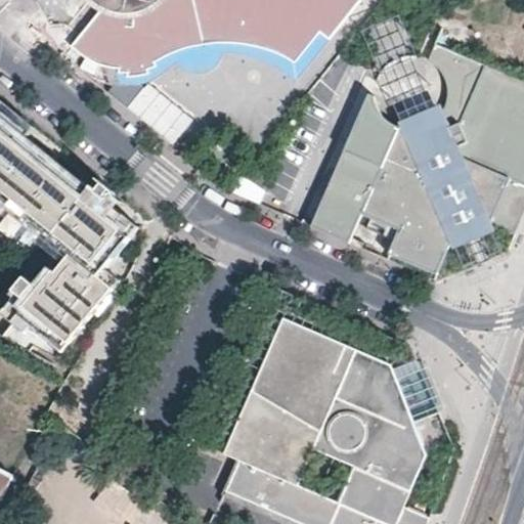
[(99,0),(100,0),(101,2),(104,4),(106,6),(110,7),(107,17),(106,17),(104,16),(102,15),(101,14),(98,13),(78,38),(68,51),(69,53),(72,55),(74,58),(77,60),(80,62),(83,64),(87,67),(90,69),(95,70),(98,71),(102,72),(105,72),(110,72),(115,73),(115,76),(121,77),(122,81),(132,85),(141,78),(140,74),(144,73),(146,72),(148,71),(150,70),(149,67),(156,64),(161,62),(167,59),(173,58),(177,57),(184,54),(190,53),(194,52),(199,50),(204,49),(211,48),(220,47),(258,0),(99,0)]
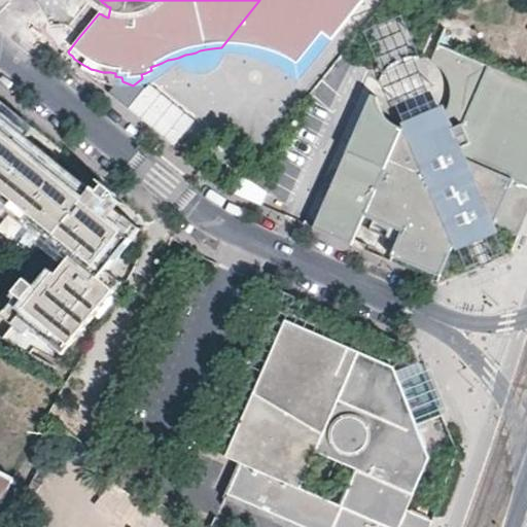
[(82,0),(84,2),(85,4),(88,5),(90,7),(92,8),(94,10),(96,12),(99,13),(102,14),(103,15),(105,16),(107,18),(108,18),(110,7),(107,6),(105,4),(102,2),(101,0),(100,0),(82,0)]
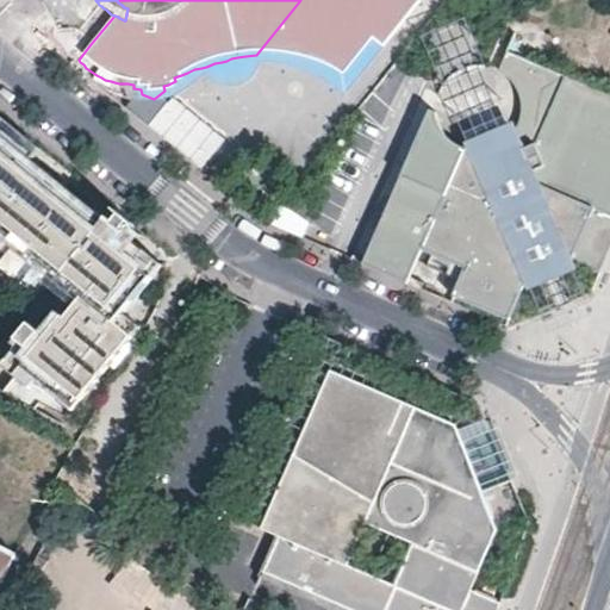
[(300,0),(256,55),(263,56),(271,57),(278,57),(286,60),(296,62),(302,66),(307,67),(313,70),(318,72),(325,75),(336,82),(363,48),(373,56),(418,0),(300,0)]
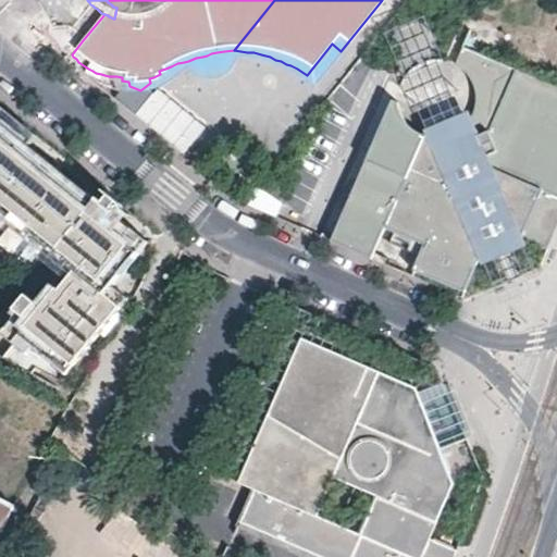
[(217,52),(211,53),(207,56),(202,57),(196,58),(188,61),(184,62),(177,63),(171,66),(165,69),(159,71),(160,74),(158,75),(156,76),(153,77),(149,78),(150,83),(140,90),(130,86),(128,82),(122,81),(122,77),(116,76),(112,76),(109,76),(104,75),(101,74),(96,73),(93,71),(88,69),(85,66),(82,64),(78,62),(76,59),(73,57),(72,54),(83,40),(81,38),(77,36),(74,35),(72,34),(70,33),(67,32),(65,31),(64,31),(62,29),(60,29),(58,29),(56,29),(53,29),(51,29),(49,29),(47,29),(45,31),(42,31),(41,32),(40,32),(38,33),(37,34),(36,35),(35,35),(44,40),(67,61),(110,95),(112,96),(115,97),(119,97),(122,97),(124,97),(127,96),(131,96),(134,96),(137,96),(139,95),(141,95),(144,95),(147,94),(149,94),(152,93),(155,91),(157,90),(160,88),(162,87),(165,85),(166,84),(170,82),(172,79),(175,76),(181,73),(183,75),(184,76),(187,78),(192,81),(194,82),(196,83),(199,83),(201,84),(203,84),(206,84),(207,84),(234,50),(224,51),(217,52)]
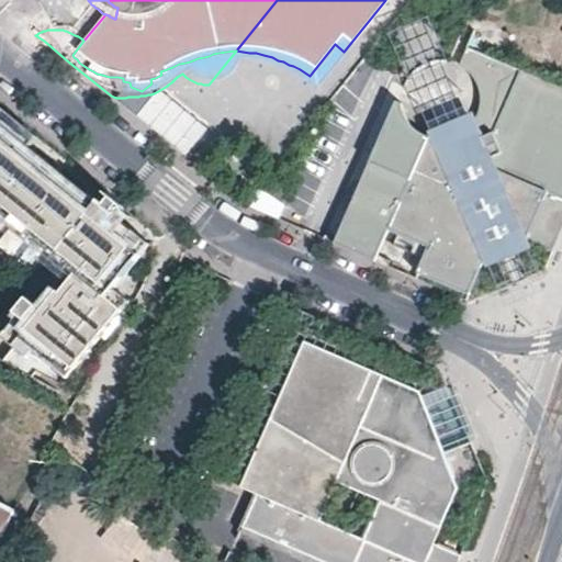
[(278,60),(272,57),(263,55),(256,53),(249,53),(243,52),(236,51),(209,85),(210,83),(213,83),(215,83),(217,82),(221,81),(223,79),(224,77),(226,75),(227,71),(227,70),(228,68),(229,66),(231,63),(270,69),(290,78),(296,81),(308,94),(344,52),(335,44),(310,76),(300,69),(293,66),(289,65),(283,62),(278,60)]
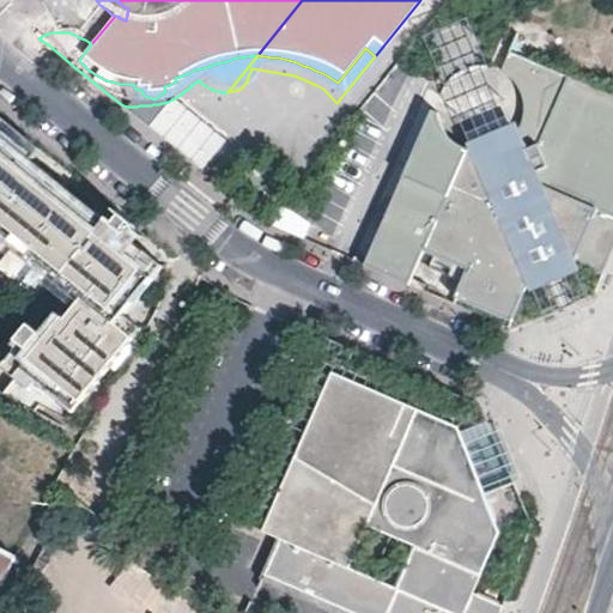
[(432,110),(365,265),(408,283),(424,249),(467,269),(455,296),(511,320),(526,286),(530,284),(578,265),(601,274),(612,246),(612,96),(508,52),(499,71),(510,79),(519,90),(522,101),(522,116),(516,133),(472,150),(461,146),(449,137),(443,126),(438,111),(432,110)]
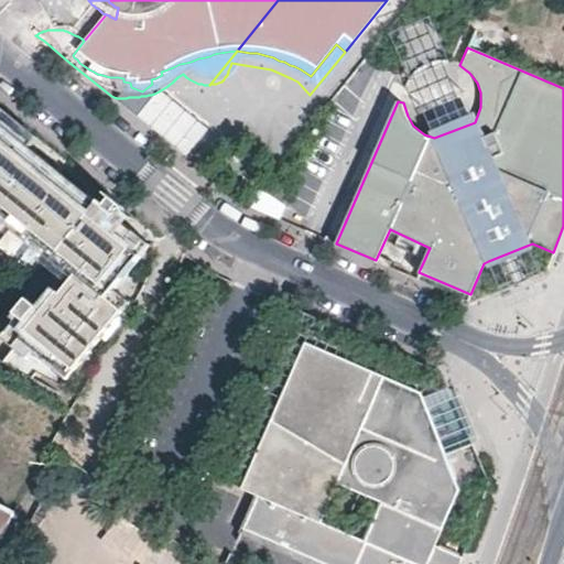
[(51,164),(6,127),(1,132),(79,197),(85,192),(51,164)]
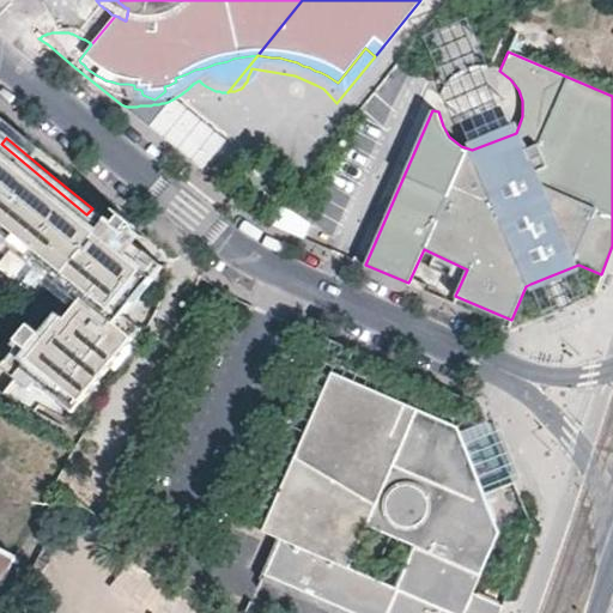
[(0,145),(0,230),(99,311),(82,333),(80,331),(59,357),(49,368),(30,390),(59,414),(65,406),(83,422),(139,343),(122,323),(162,275),(86,214),(1,144),(0,145)]
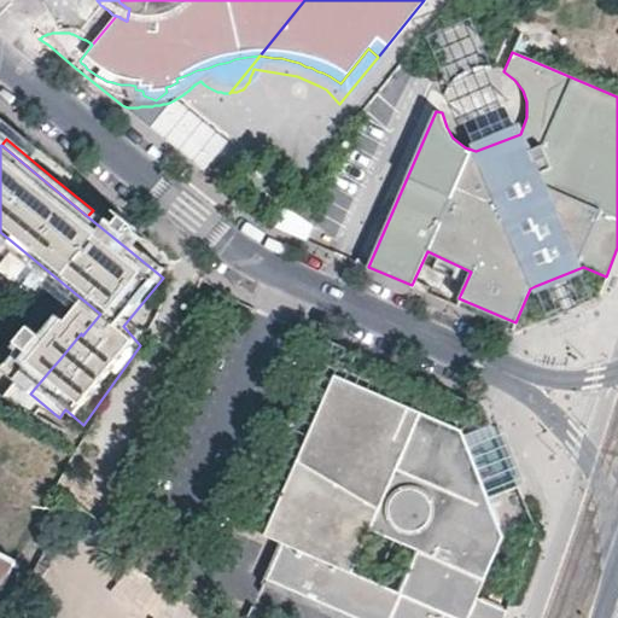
[(312,225),(284,208),(270,225),(305,240),(312,225)]
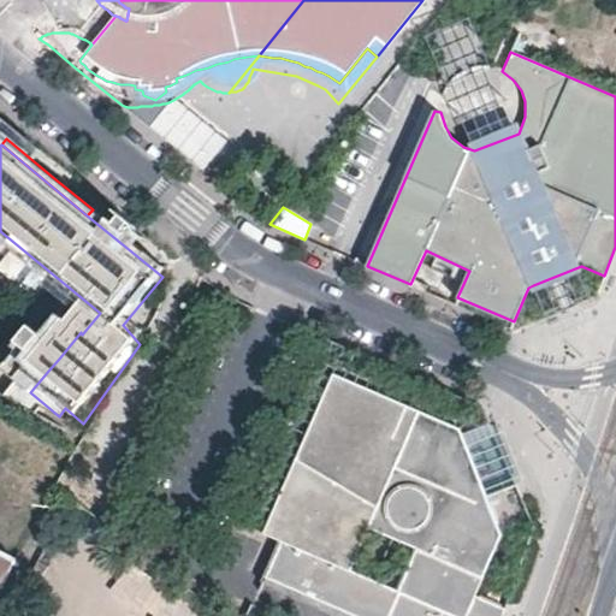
[(137,247),(93,209),(87,215),(163,277),(167,271),(154,260),(137,247)]
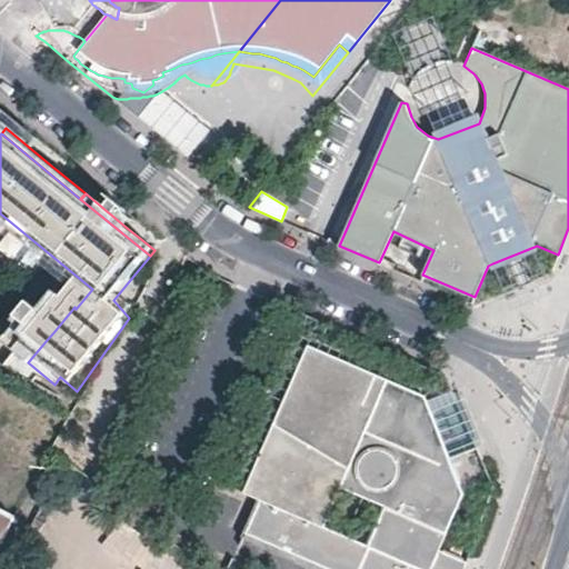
[(150,230),(136,218),(127,228),(142,240),(150,230)]
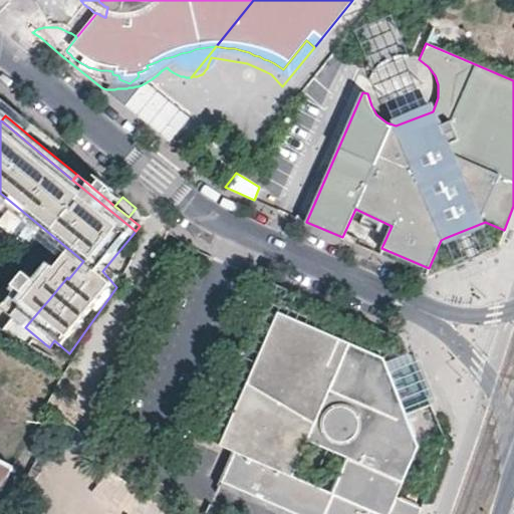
[(484,223),(445,238),(446,243),(486,227),(484,223)]
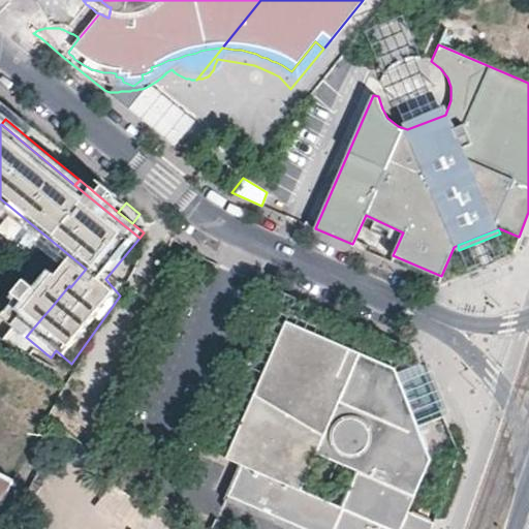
[(51,308),(69,285),(58,276),(39,299),(45,303),(51,308)]
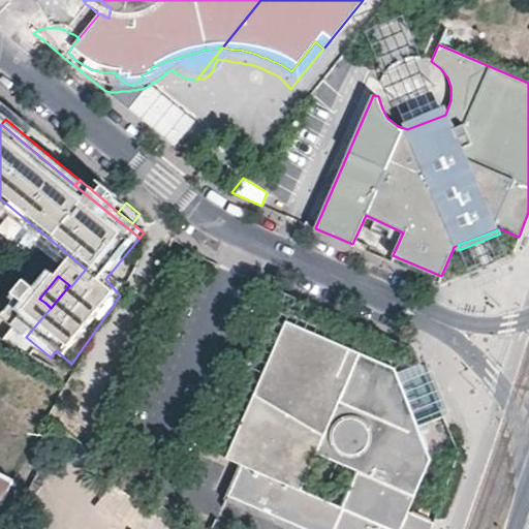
[(37,313),(45,303),(39,299),(36,296),(28,305),(33,310),(37,313)]
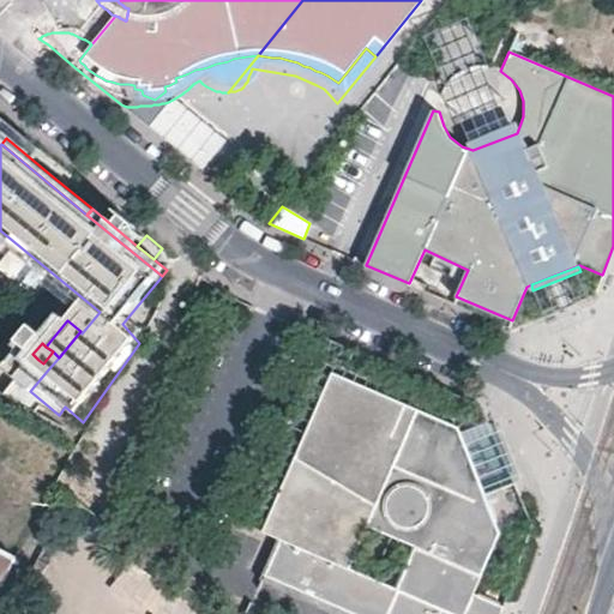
[(49,368),(59,357),(53,351),(43,363),(49,368)]
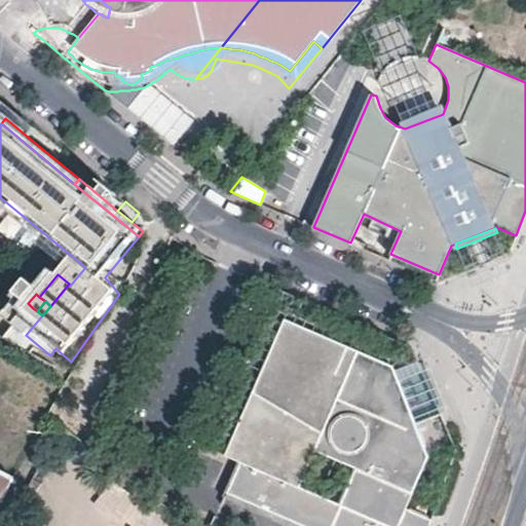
[(26,335),(42,315),(37,311),(33,308),(28,303),(25,307),(28,310),(14,326),(26,335)]
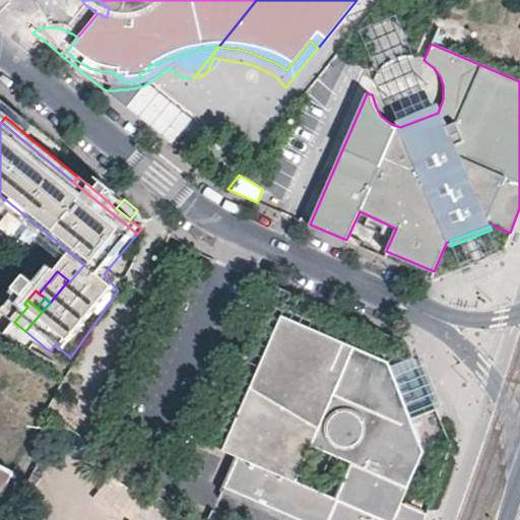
[(389,362),(281,316),(224,451),(239,456),(225,486),(300,519),(426,519),(429,514),(404,502),(427,449),(406,400),(413,396),(403,374),(394,376),(389,362)]
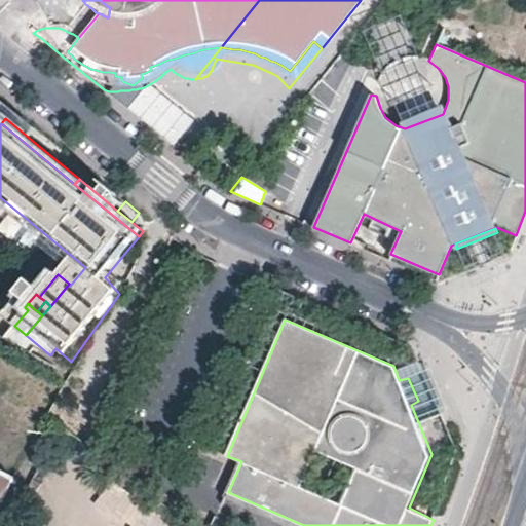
[(0,503),(13,479),(0,471),(0,503)]
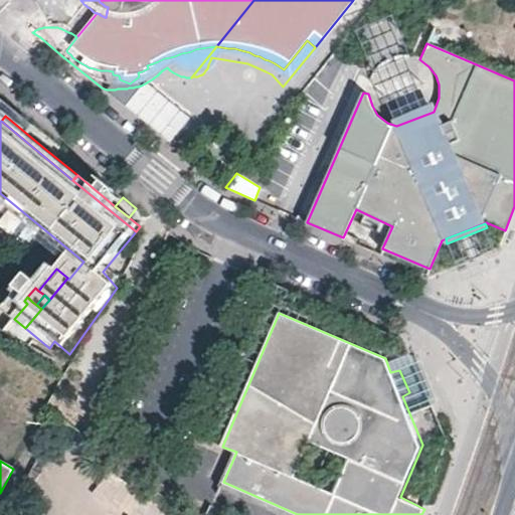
[(41,472),(33,467),(23,484),(32,488),(41,472)]
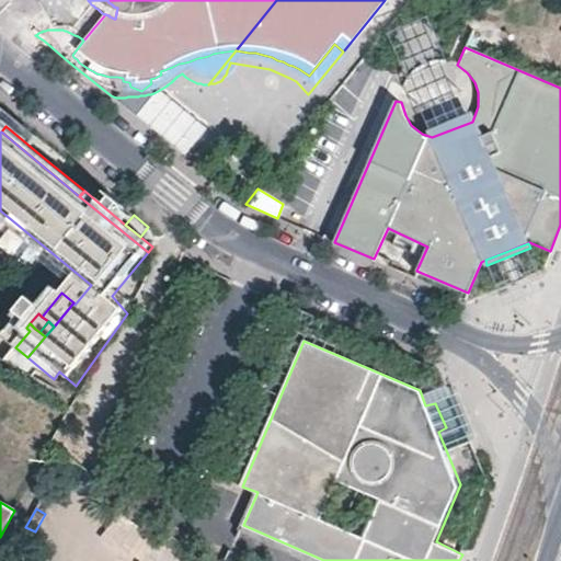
[(323,560),(243,525),(241,530),(311,560),(323,560)]
